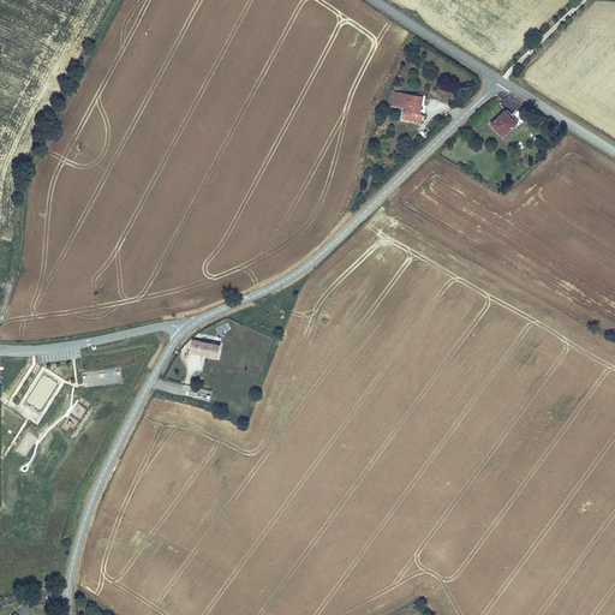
[(417,106),(419,96),(395,93),(393,106),(406,108),(404,119),(422,123),(423,115),(421,114),(422,107),(417,106)]
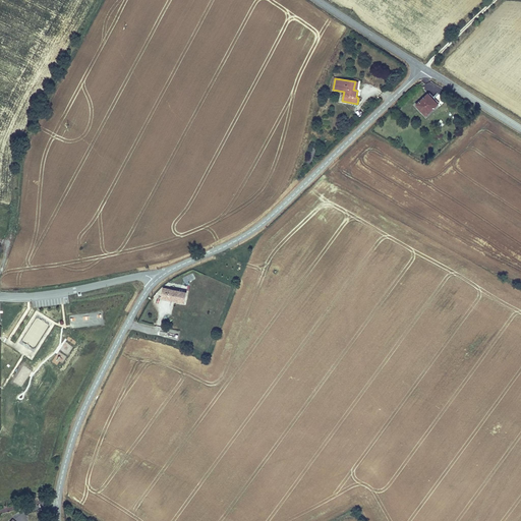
[(415,106),(425,117),(439,105),(428,94),(415,106)]
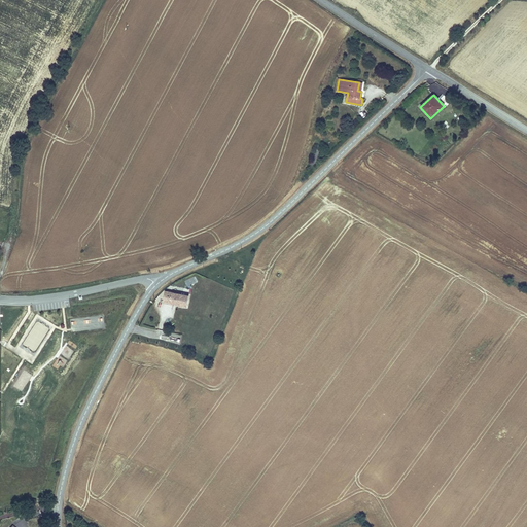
[(314,148),(309,164),(314,166),(320,150),(315,149),(314,148)]
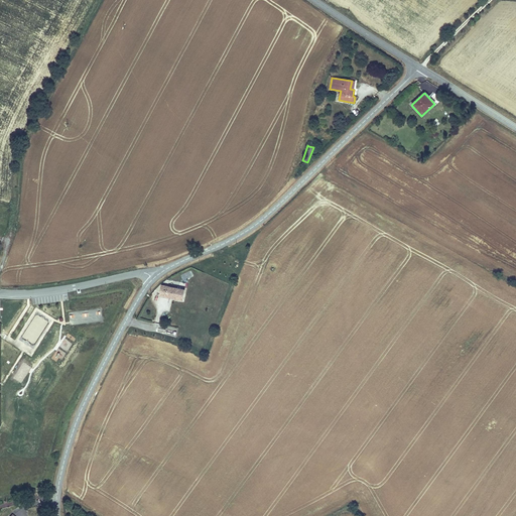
[(185,289),(162,285),(159,295),(177,299),(182,300),(185,289)]
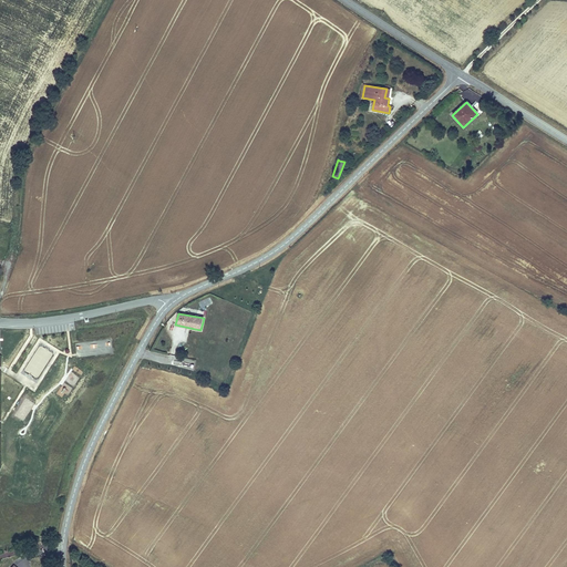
[(98,344),(78,344),(78,357),(90,356),(90,354),(98,354),(98,344)]
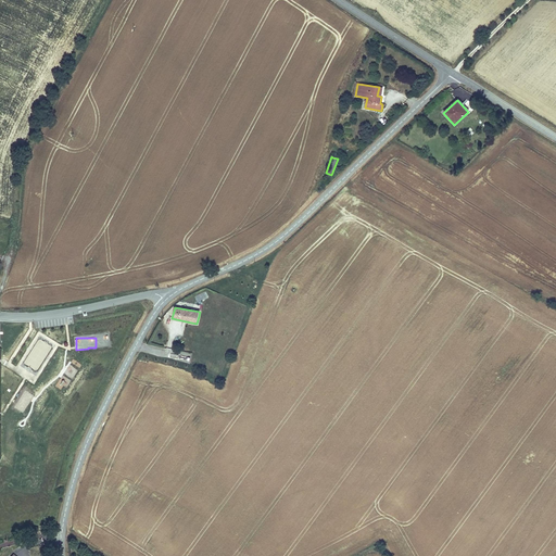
[(167,359),(190,361),(191,352),(168,351),(167,359)]
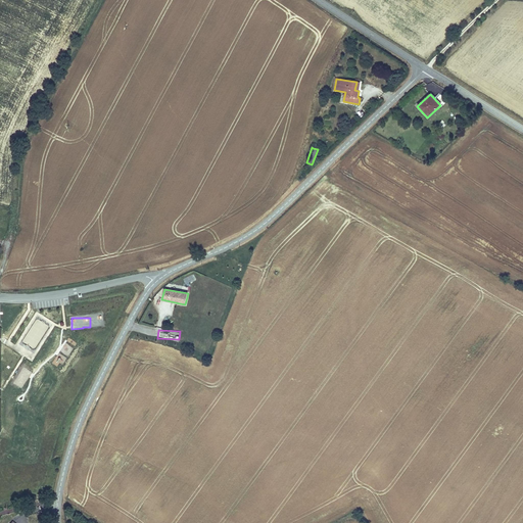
All buildings are outlined.
